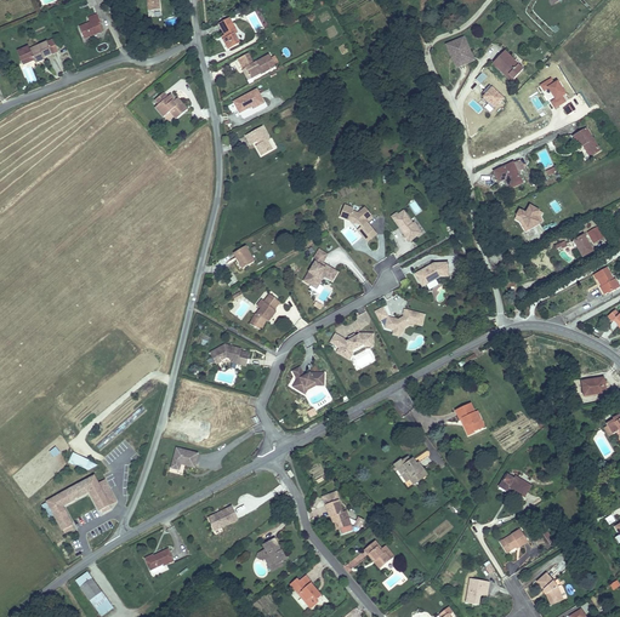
[(94,20),(84,23),(87,34),(106,28),(103,23),(106,21),(102,10),(91,13),(94,20)]
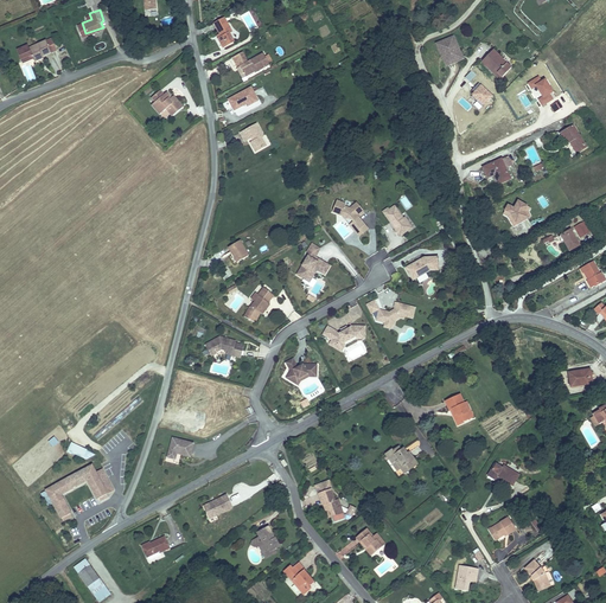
[(221,47),(234,43),(230,33),(233,32),(224,17),(214,23),(221,38),(217,39),(221,47)]
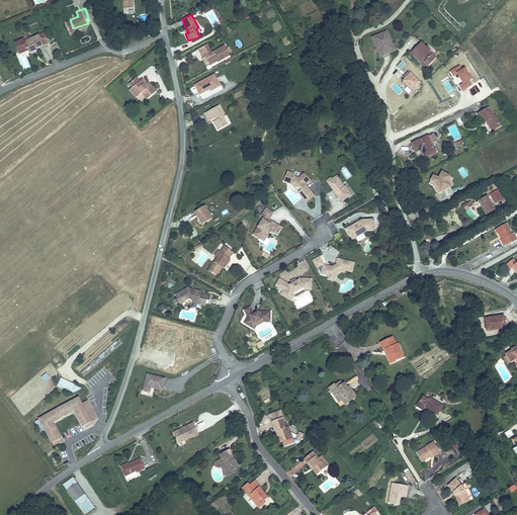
[(21,38),(12,43),(15,50),(24,46),(26,49),(26,50),(35,47),(48,40),(42,30),(22,39),(21,38)]
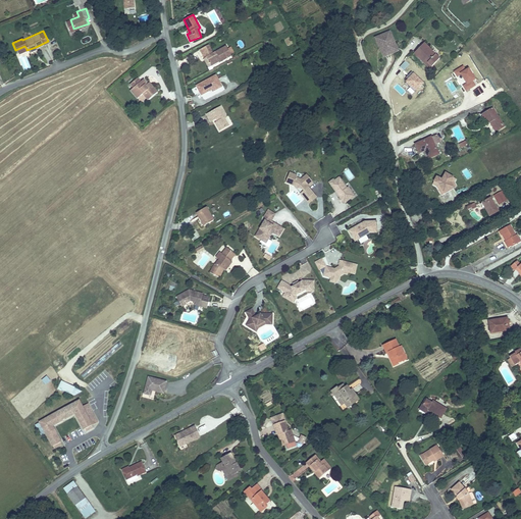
[(387,35),(383,36),(393,55),(396,53),(387,35)]
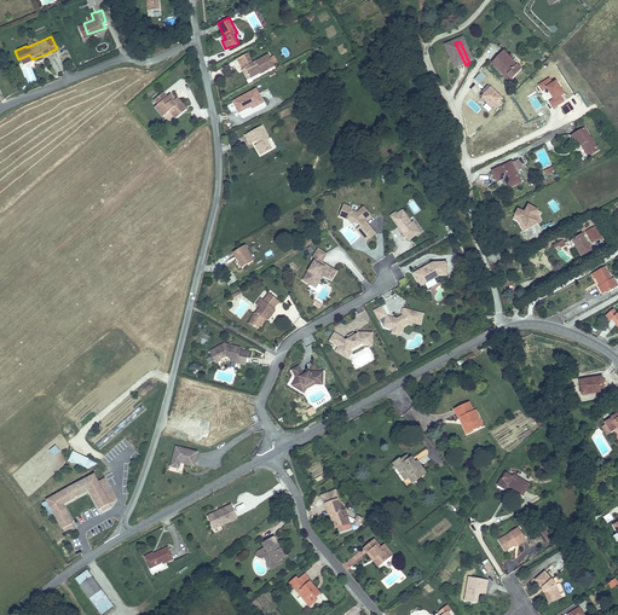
[(455,42),(443,48),(452,70),(466,65),(455,42)]
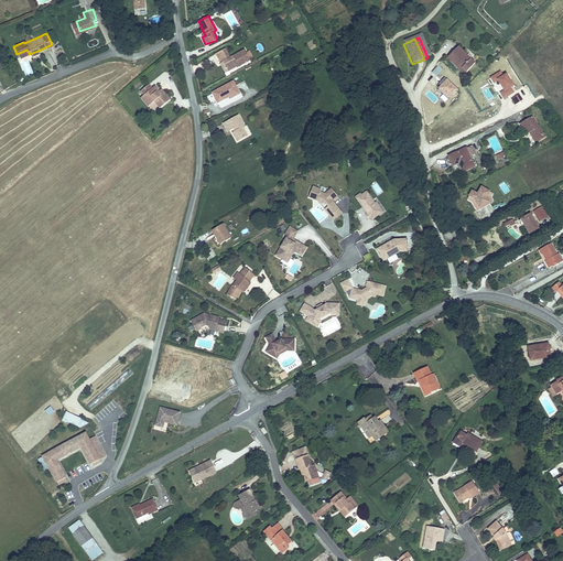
[(461,63),(469,72),(478,62),(459,45),(447,57),(457,66),(461,63)]
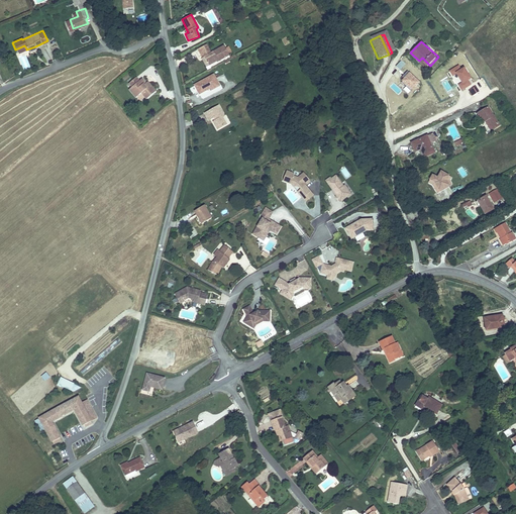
[(203,57),(208,66),(217,61),(218,62),(230,57),(224,46),(213,53),(208,43),(199,48),(203,57)]
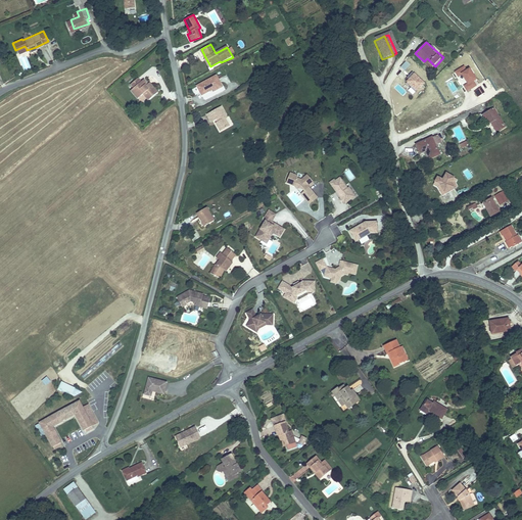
[(424,61),(432,68),(435,66),(427,58),(424,61)]
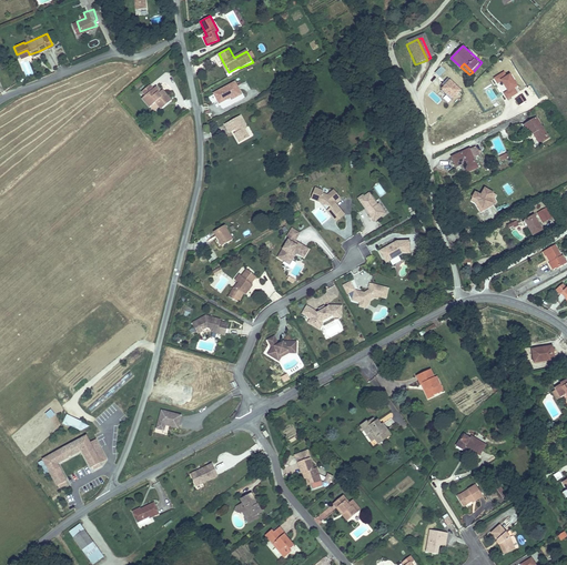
[(231,99),(241,94),(234,82),(213,93),(219,103),(230,97),(231,99)]
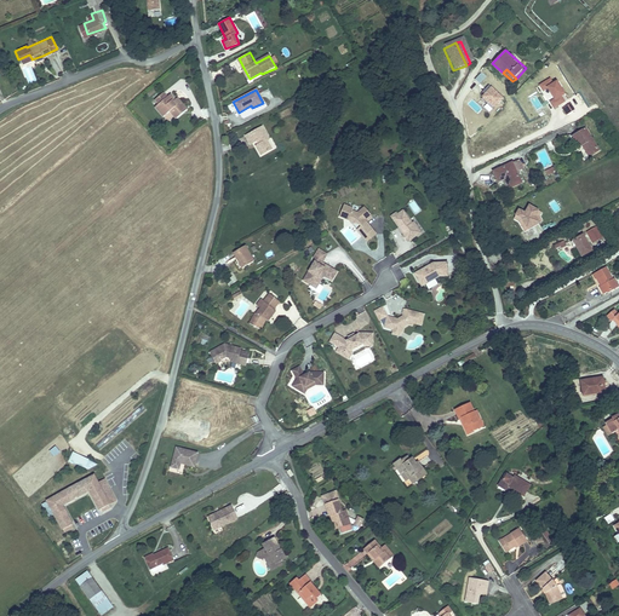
[(493,113),(503,103),(488,90),(479,99),(493,113)]
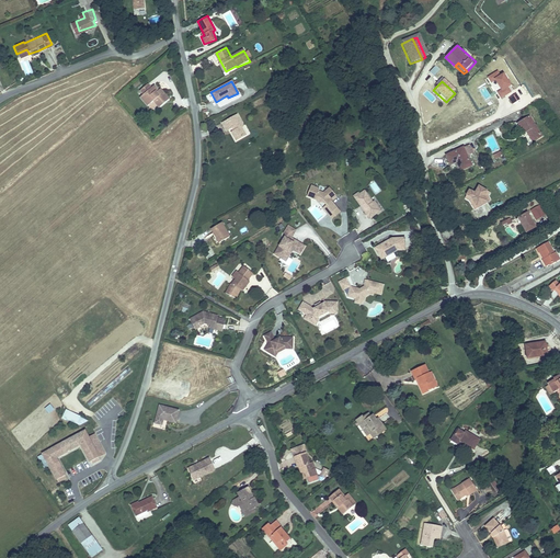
[(148,88),(145,84),(138,90),(141,94),(139,97),(147,105),(153,100),(160,106),(169,98),(160,88),(158,89),(153,92),(149,88),(148,88)]
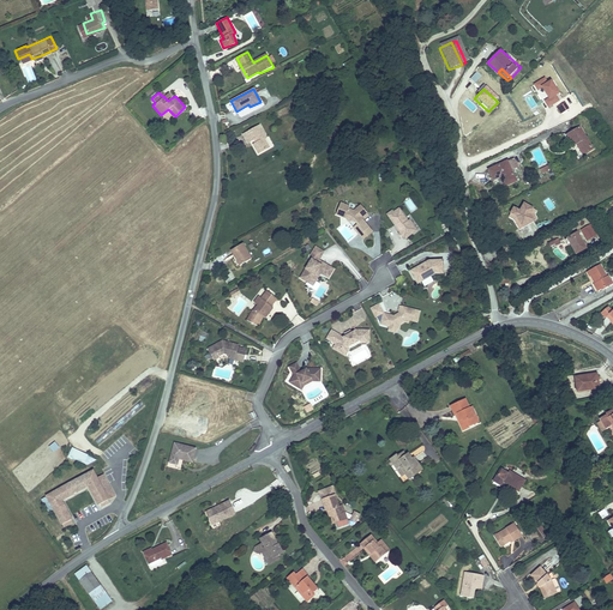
[(259,145),(260,150),(269,145),(265,137),(268,136),(260,124),(244,131),(248,139),(252,137),(256,134),(258,139),(256,140),(253,142),(256,148),(259,145)]
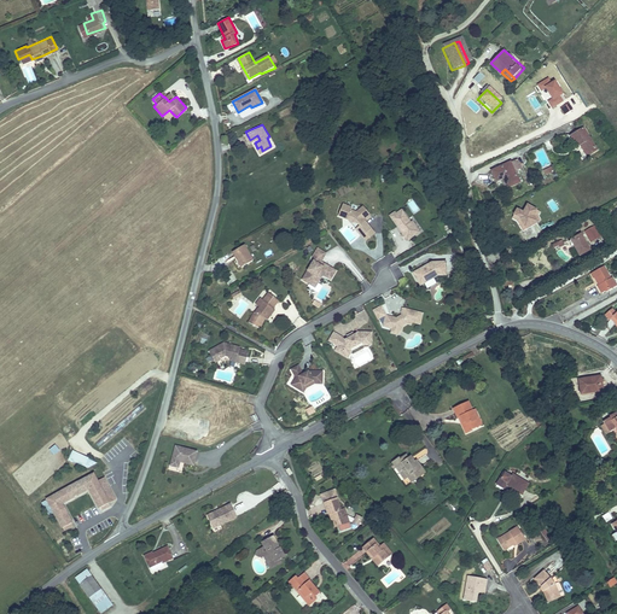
[(586,142),(580,133),(570,139),(578,151),(581,150),(588,161),(598,153),(588,140),(586,142)]
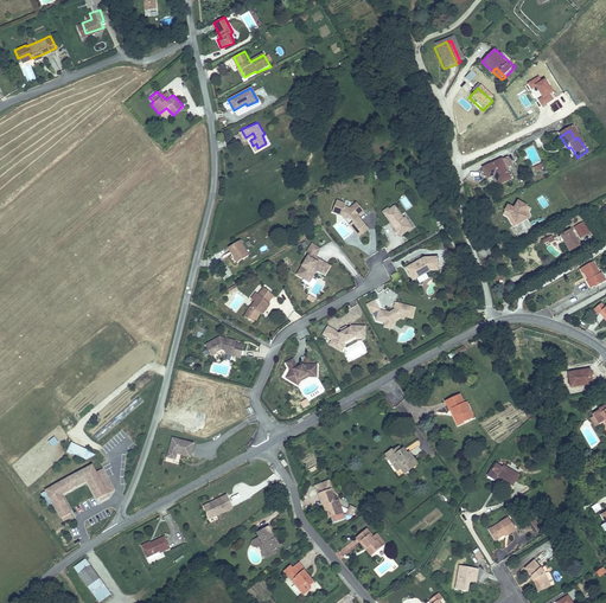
[(509,159),(501,162),(505,172),(512,168),(509,159)]
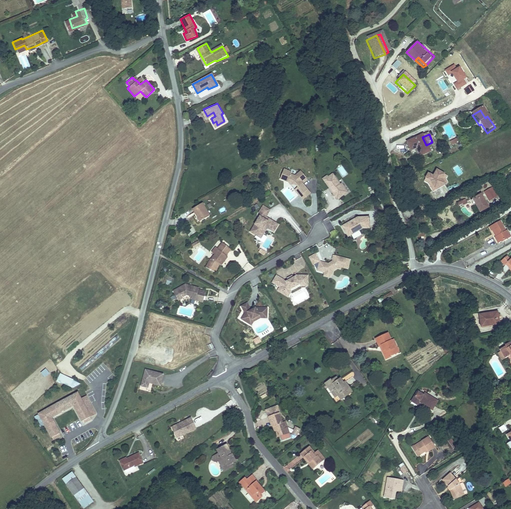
[(426,145),(422,137),(407,144),(411,152),(416,150),(420,158),(430,153),(426,145)]
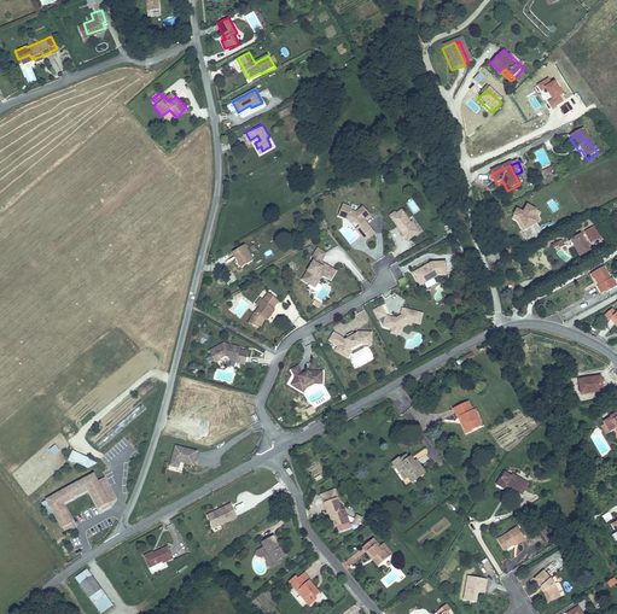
[(371,227),(362,217),(368,212),(362,204),(356,209),(356,210),(350,208),(351,205),(342,202),(337,214),(347,217),(349,221),(356,221),(359,224),(365,232),(371,227)]
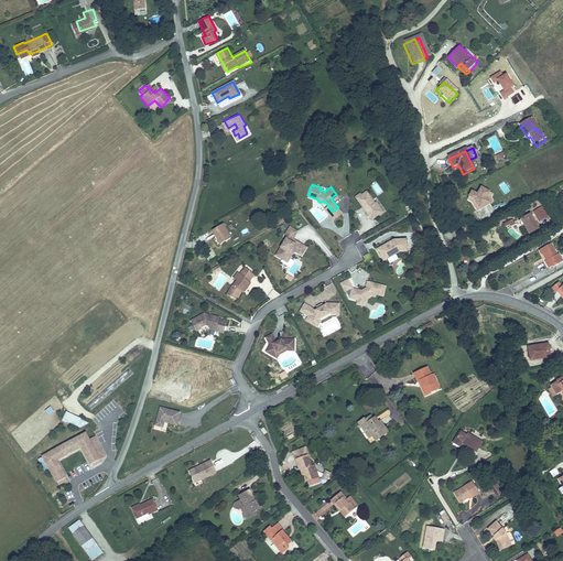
[(485,201),(488,195),(480,190),(467,198),(473,202),(479,213),(488,206),(485,201)]
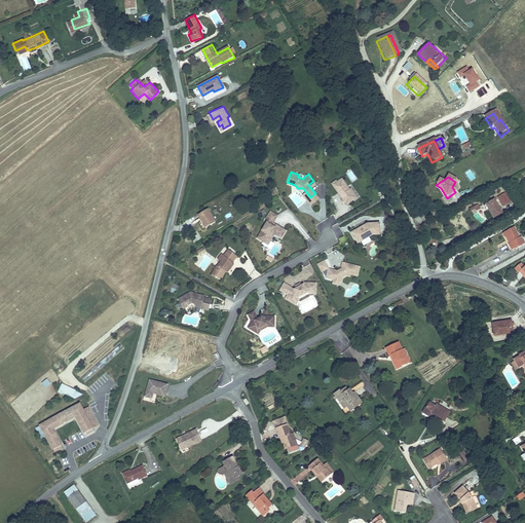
[(335,179),(330,182),(338,194),(340,193),(341,196),(340,196),(345,203),(352,198),(350,195),(351,194),(352,190),(349,187),(348,188),(340,178),(336,181),(335,179)]
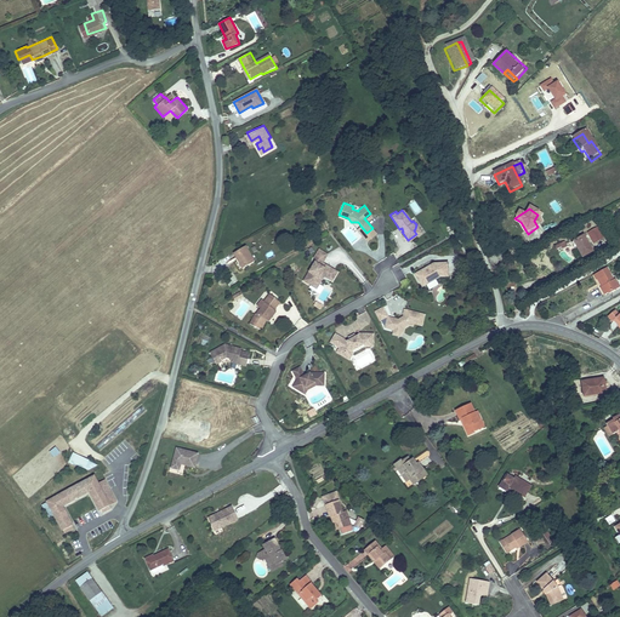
[(528,234),(521,222),(515,218),(513,222),(518,226),(524,235),(528,234)]
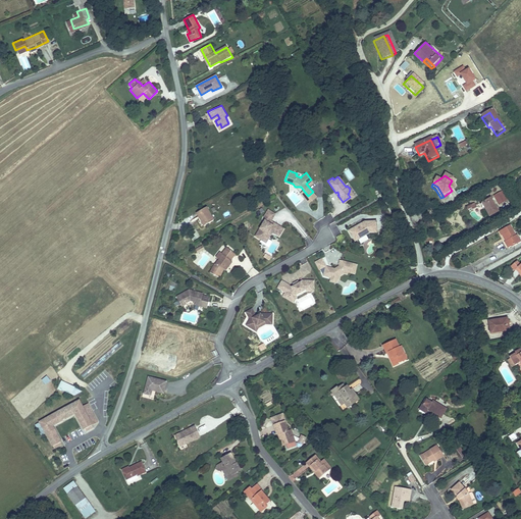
[(307,202),(315,196),(313,192),(308,196),(303,190),(300,192),(307,202)]
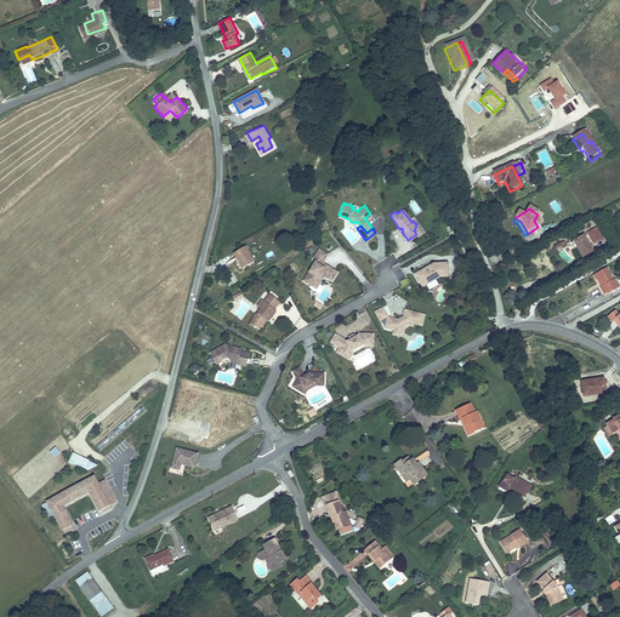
[(595,244),(604,239),(599,229),(589,235),(595,244)]
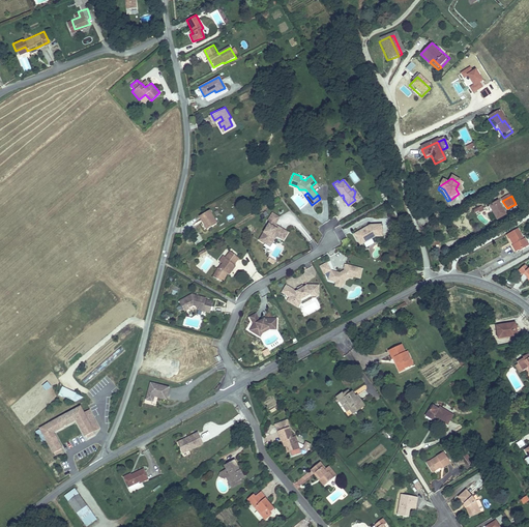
[(505,215),(499,203),(487,209),(490,215),(492,213),(497,222),(502,220),(501,217),(505,215)]
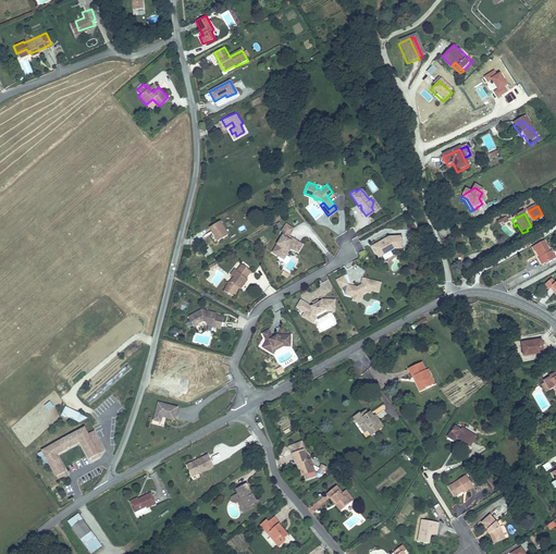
[(284,223),(280,231),(282,232),(271,251),(276,255),(278,253),(281,251),(283,254),(287,246),(289,247),(296,250),(300,243),(291,237),(288,239),(285,237),(287,235),(292,228),(284,223)]
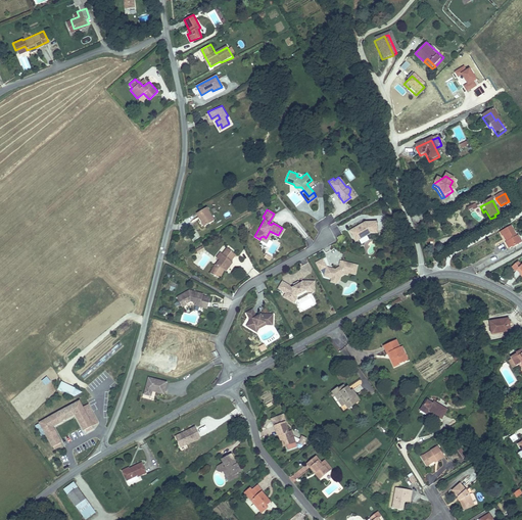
[(204,229),(215,224),(207,210),(197,215),(204,229)]
